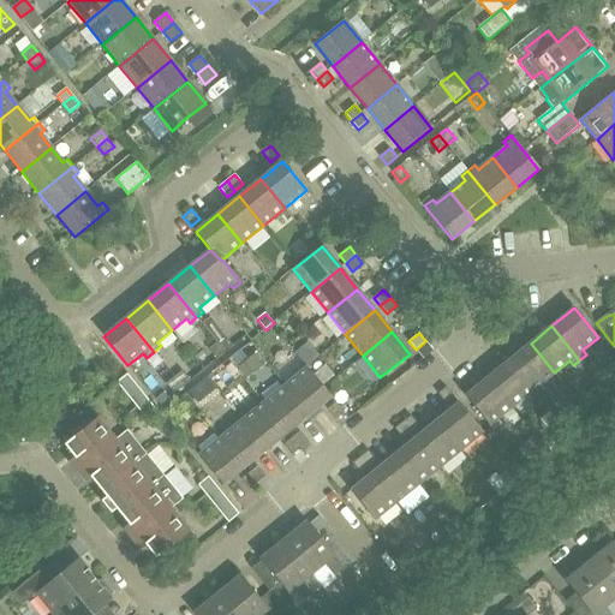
[(218,342),(226,353),(233,346),(226,336),(218,342)]
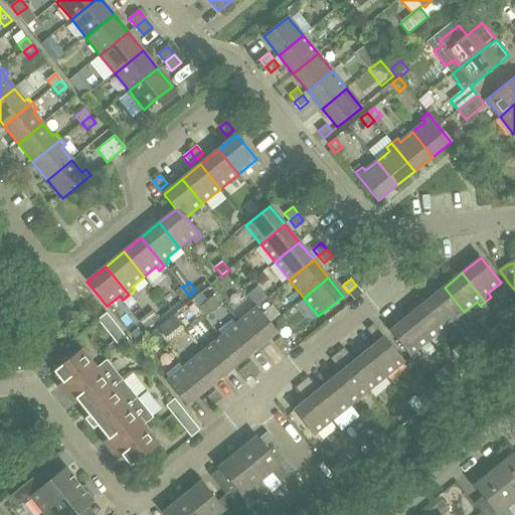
[(189,296),(182,287),(175,293),(182,301),(189,296)]
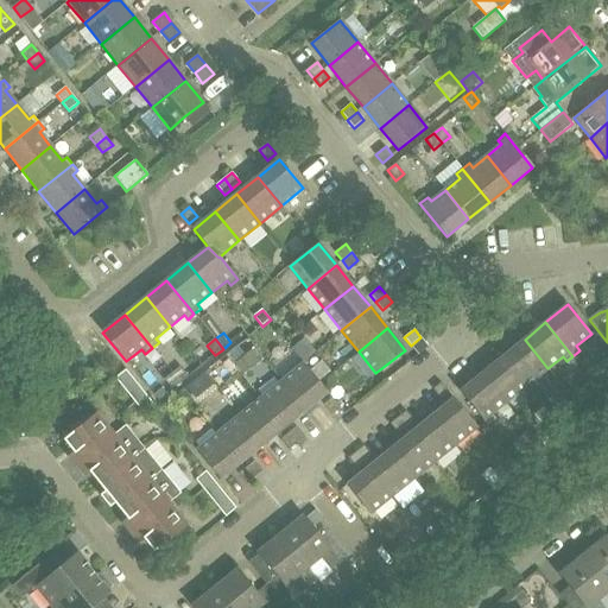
[(525,340),(504,356),(531,390),(538,385),(533,380),(548,368),(525,340)]
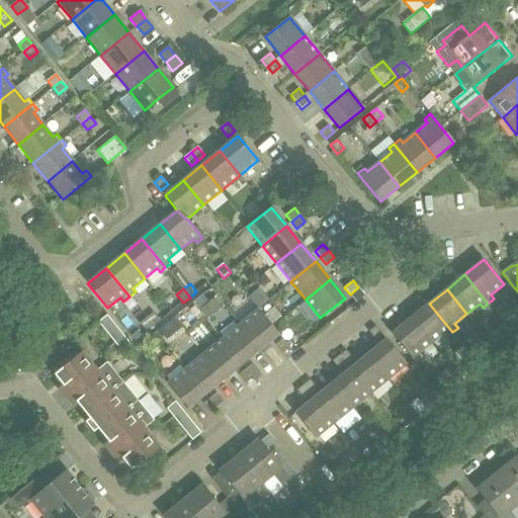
[(429,304),(411,318),(431,343),(443,333),(446,337),(452,332),(429,304)]
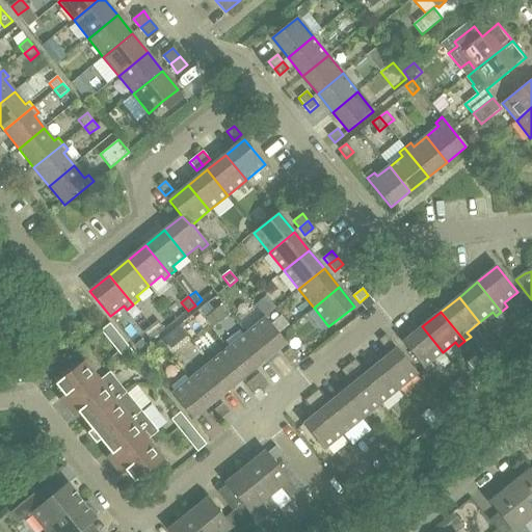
[(212,313),(207,317),(214,326),(219,322),(212,313)]
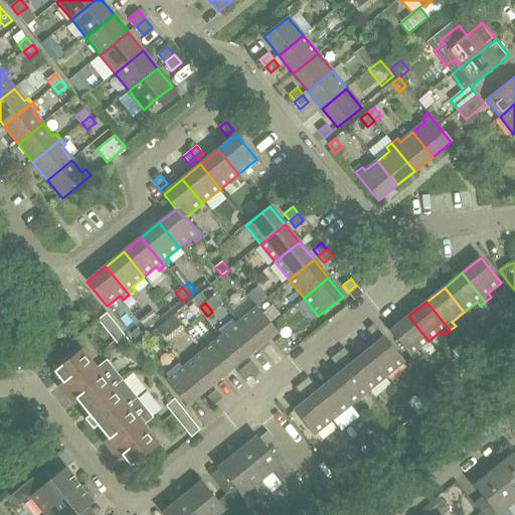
[(238,323),(259,347),(277,332),(258,308),(238,323)]
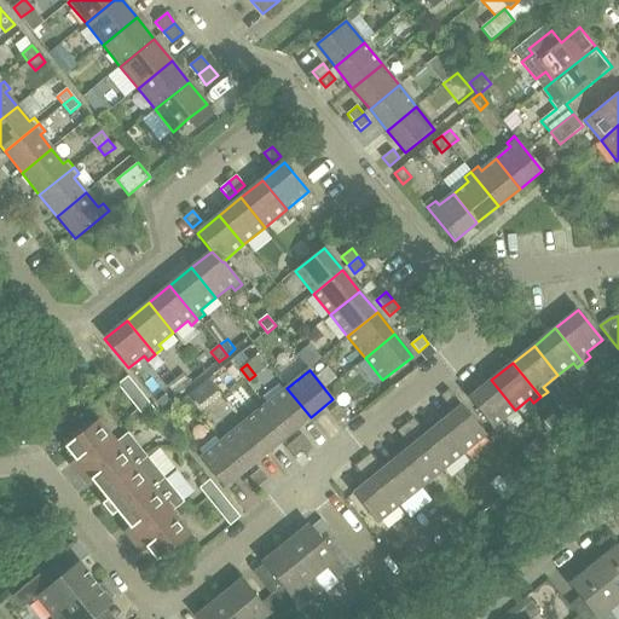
[(184,374),(175,380),(184,391),(192,383),(184,374)]
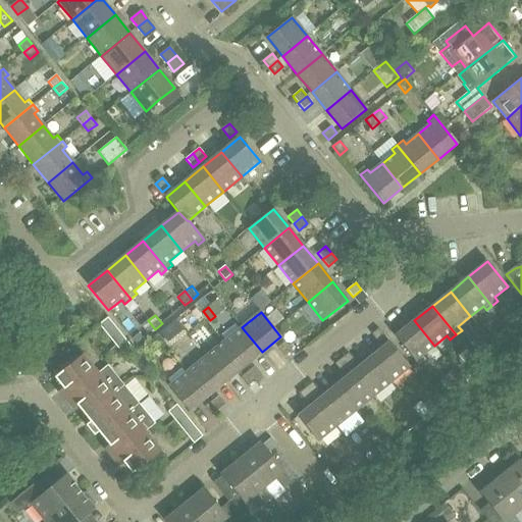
[(134,350),(108,317),(99,324),(124,357),(134,350)]
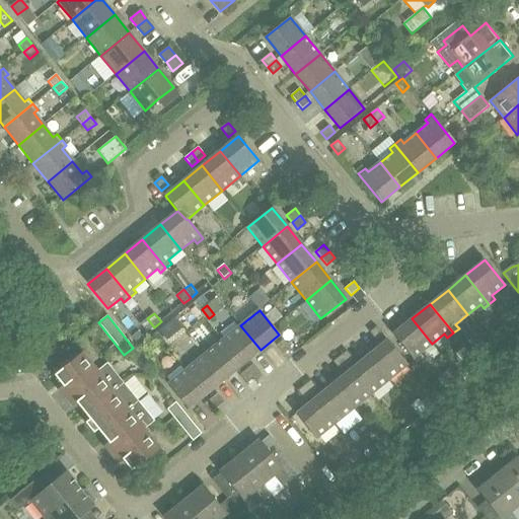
[(147,332),(154,327),(147,318),(140,323),(147,332)]
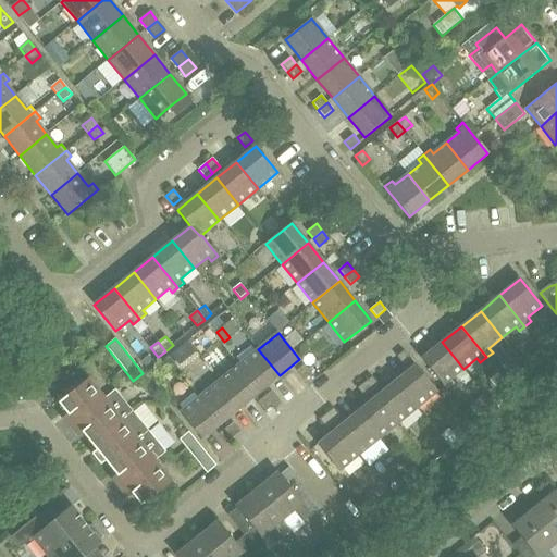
[(463,369),(442,342),(422,358),(447,390),(454,384),(450,380),(463,369)]
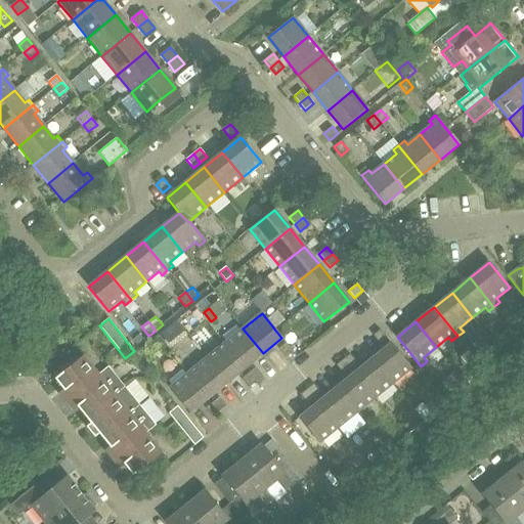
[(523,330),(518,322),(511,329),(518,337),(523,332),(523,330)]
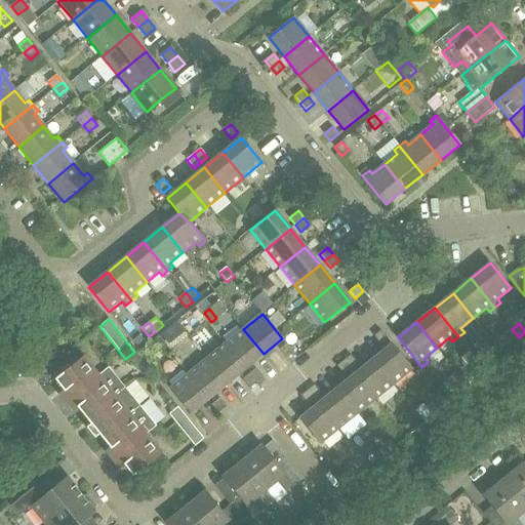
[(225,344),(245,369),(264,354),(243,329),(225,344)]
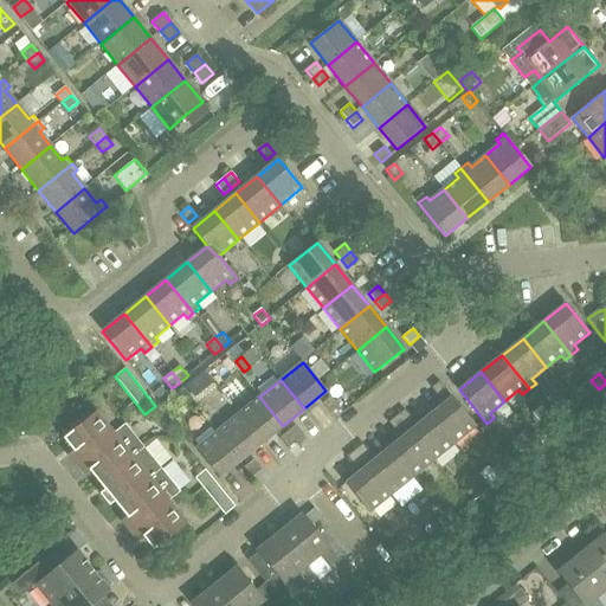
[(591,397),(599,389),(591,380),(582,386),(591,397)]
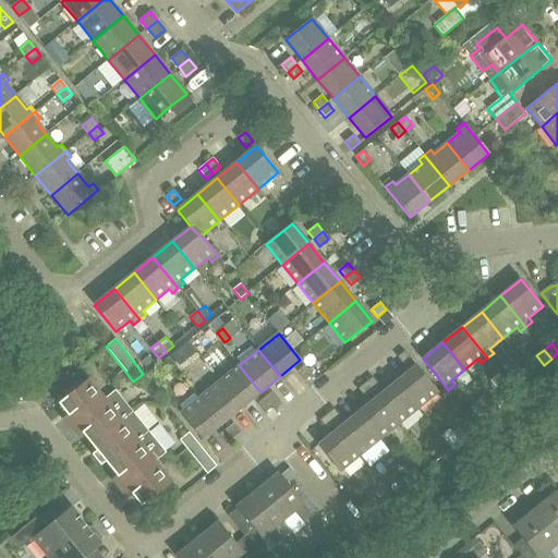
[(412,360),(404,351),(398,358),(404,366),(412,360)]
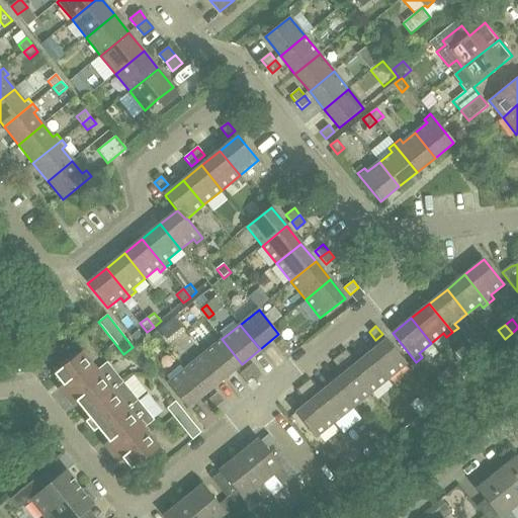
[(222,339),(204,354),(224,378),(242,364),(222,339)]
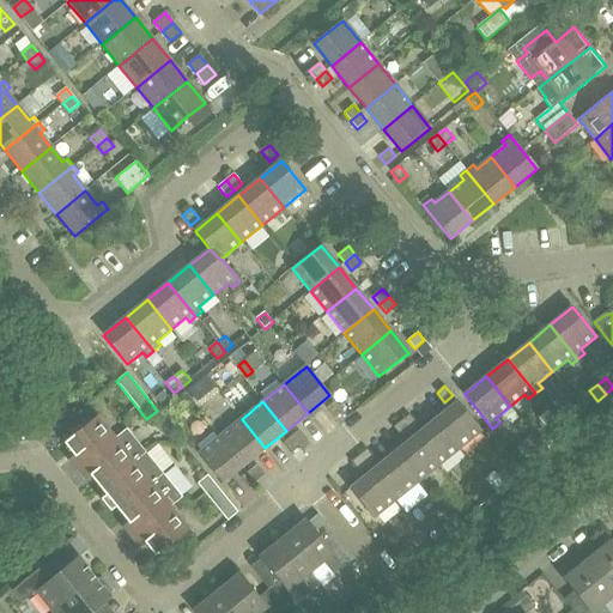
[(334,418),(343,412),(334,401),(326,408),(334,418)]
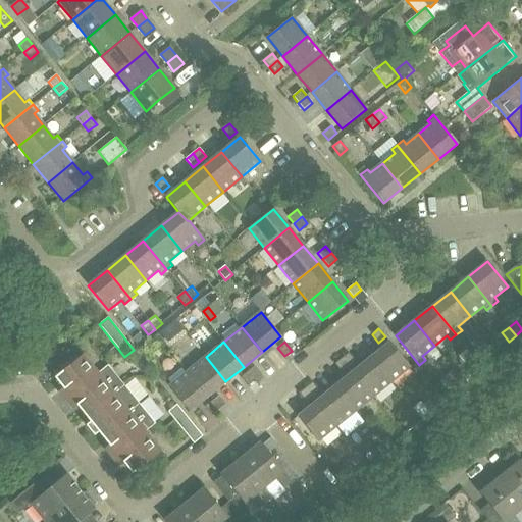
[(371,357),(392,382),(410,367),(389,342),(371,357)]
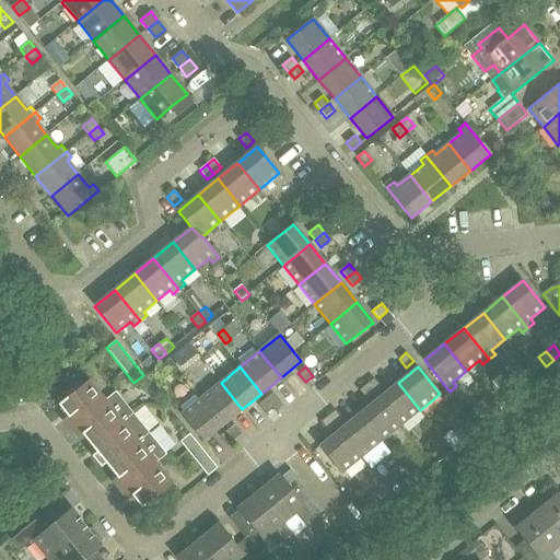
[(515,376),(508,382),(515,392),(522,385),(515,376)]
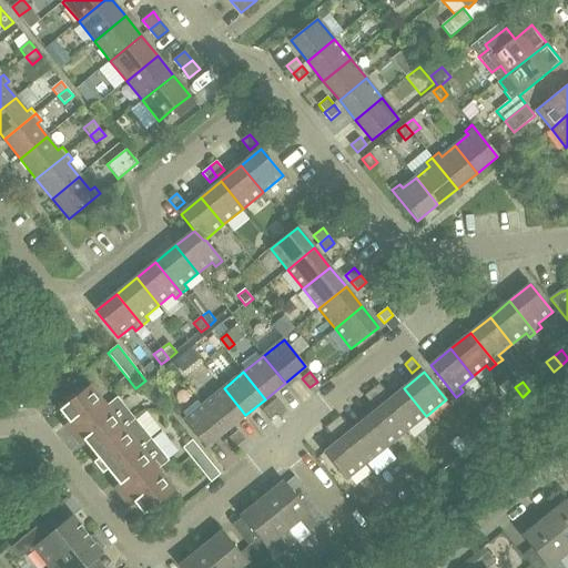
[(379,384),(372,389),(379,399),(387,393),(379,384)]
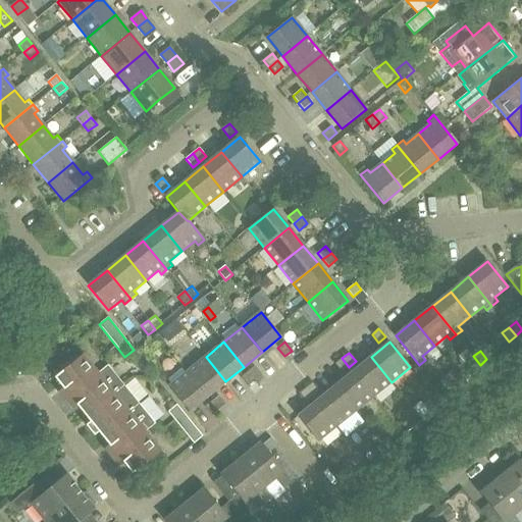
[(98,374),(96,371),(83,355),(54,377),(63,388),(59,392),(66,401),(98,374)]
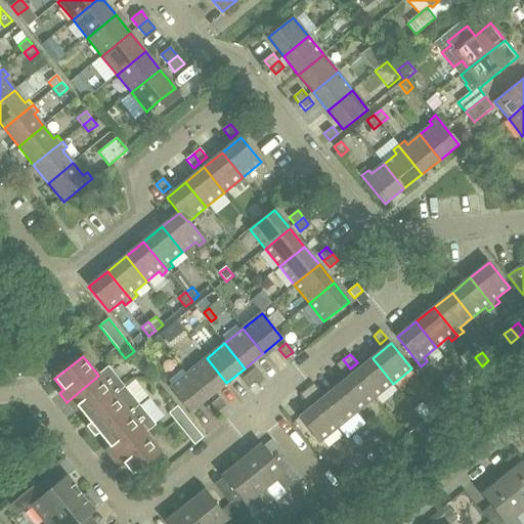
[(475,372),(482,366),(475,357),(468,363),(475,372)]
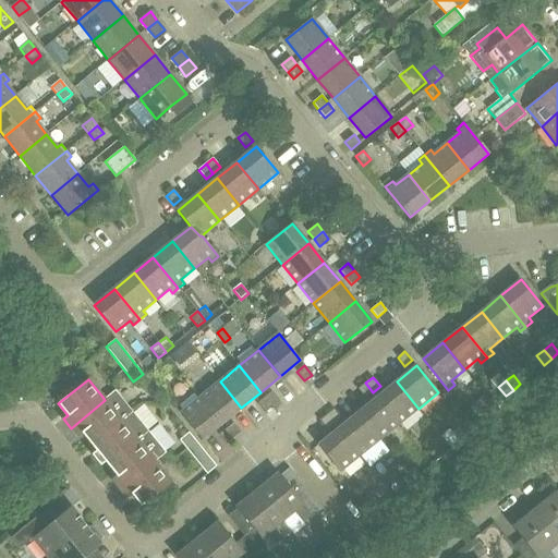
[(201,397),(222,424),(241,408),(220,381),(201,397)]
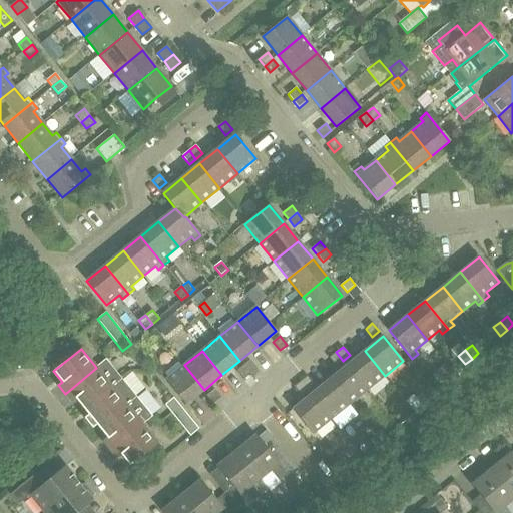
[(367,390),(385,376),(365,351),(347,366),(367,390)]
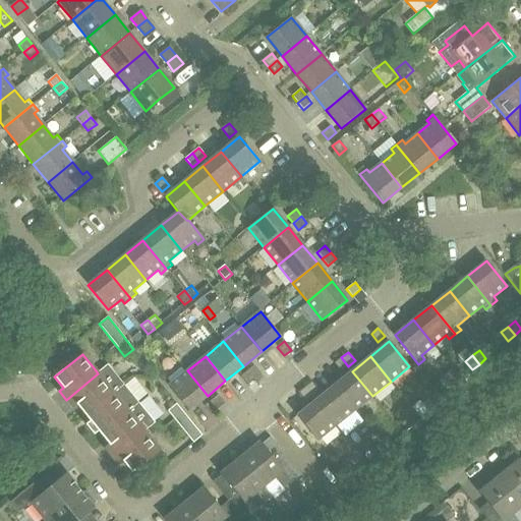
[(341,371),(348,366),(341,357),(334,363),(341,371)]
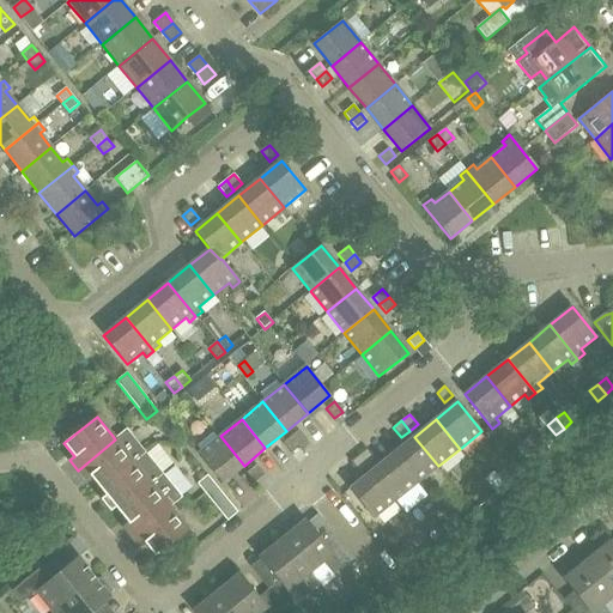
[(127,430),(115,439),(78,471),(86,480),(91,477),(101,490),(145,453),(127,430)]
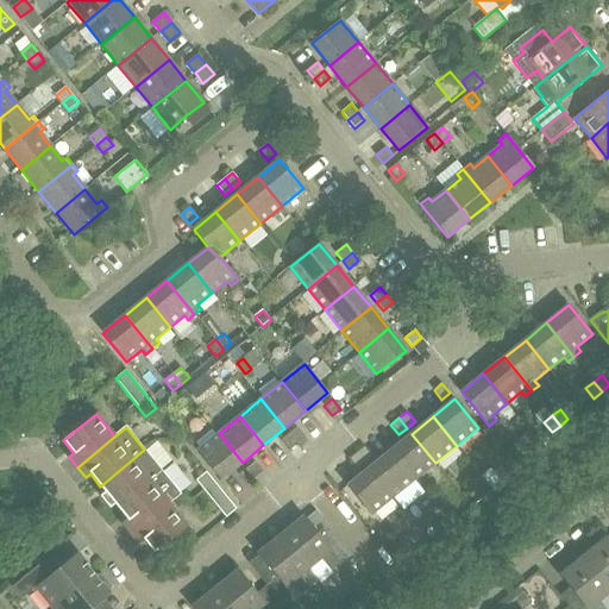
[(297,427),(289,434),(297,444),(306,437),(297,427)]
